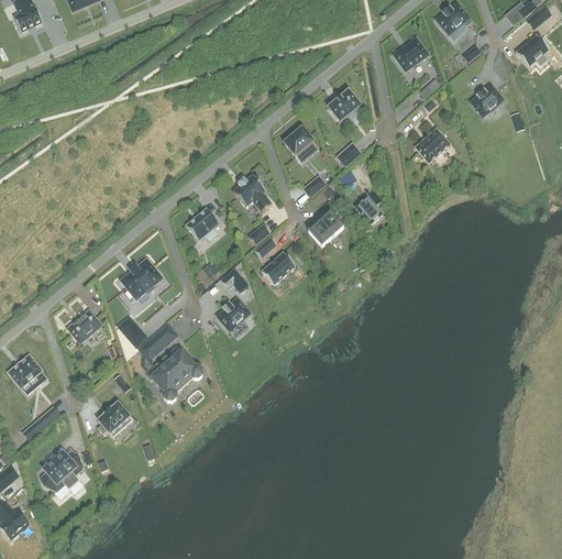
[(18,13),(12,15),(20,32),(42,22),(34,6),(33,6),(30,0),(14,0),(12,1),(18,13)]
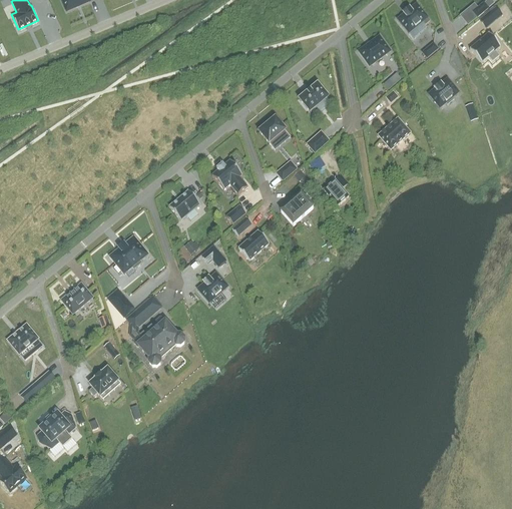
[(62,0),(65,9),(87,0),(62,0)]
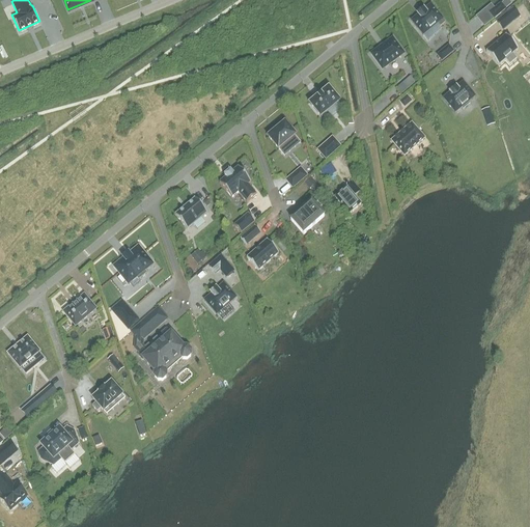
[(504,6),(500,0),(489,9),(493,15),(504,6)]
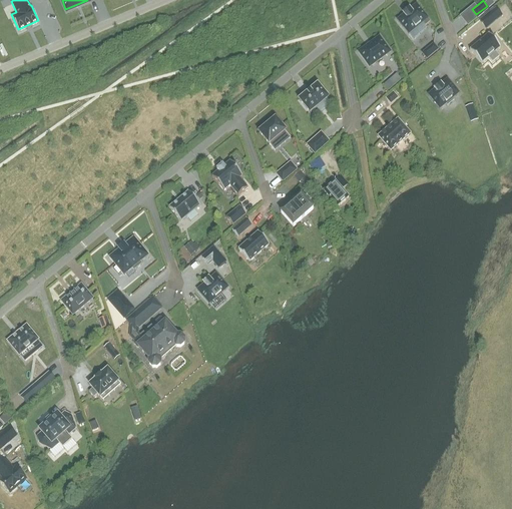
[(409,7),(407,4),(401,9),(403,11),(396,17),(408,31),(422,20),(424,23),(430,18),(415,1),(409,7)]
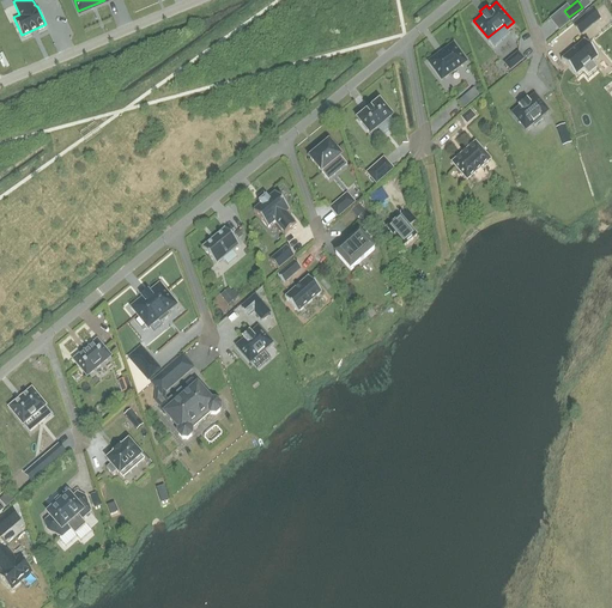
[(579,29),(597,13),(589,4),(570,19),(579,29)]
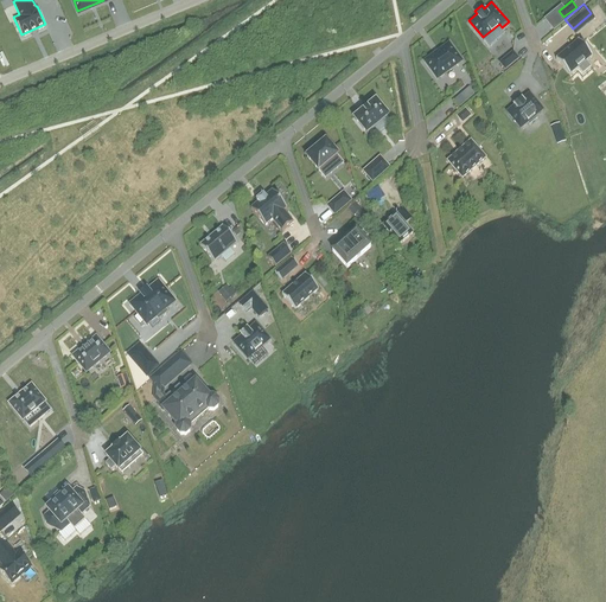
[(578,39),(555,58),(568,75),(576,68),(581,72),(589,66),(585,61),(592,56),(578,39)]
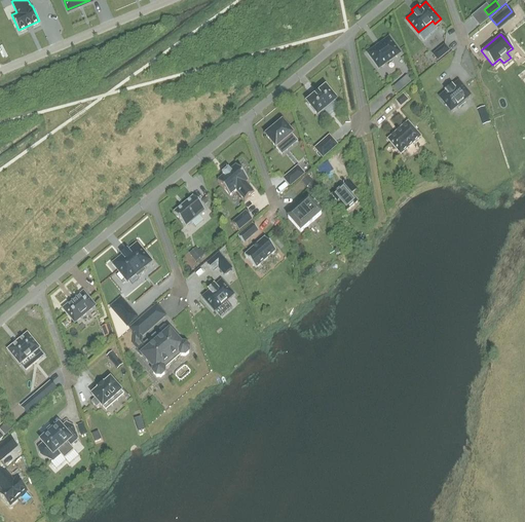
[(399,49),(387,35),(367,49),(378,65),(399,49)]
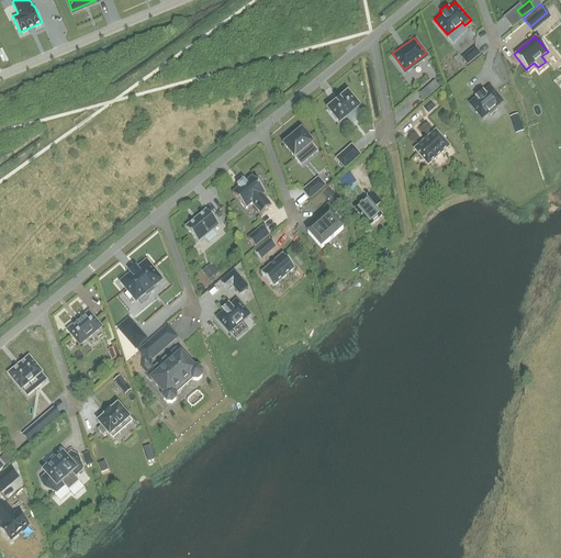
[(467,60),(479,51),(473,45),(462,55),(467,60)]
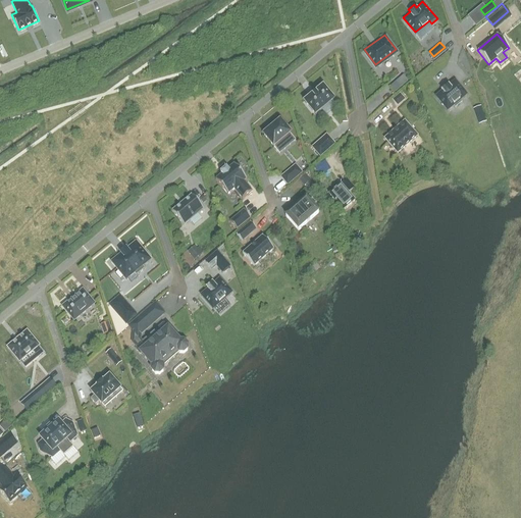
[(454,78),(448,83),(447,82),(440,87),(441,88),(434,93),(447,107),(453,102),(454,103),(460,98),(459,97),(466,91),(454,78)]
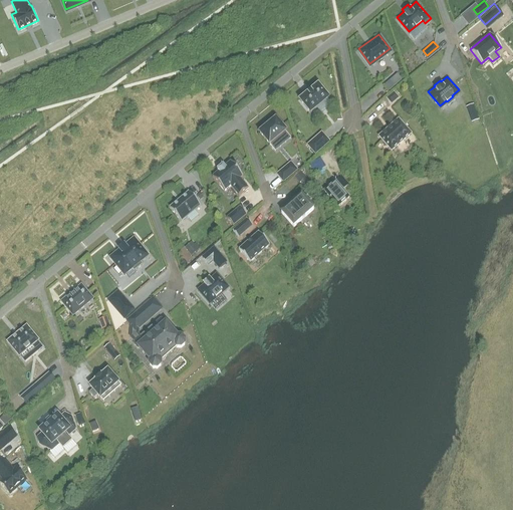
[(388,78),(382,82),(389,87),(393,84),(388,78)]
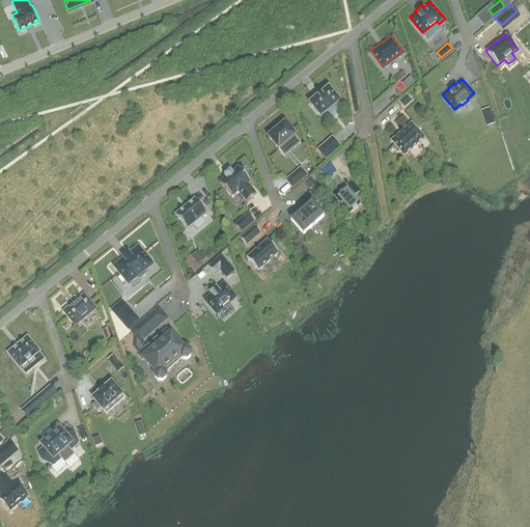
[(319,114),(338,99),(328,85),(309,101),(319,114)]
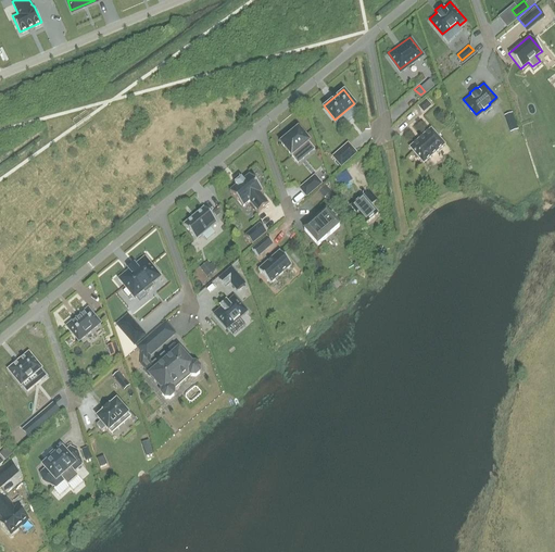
[(417,103),(423,109),(430,103),(425,97),(417,103)]
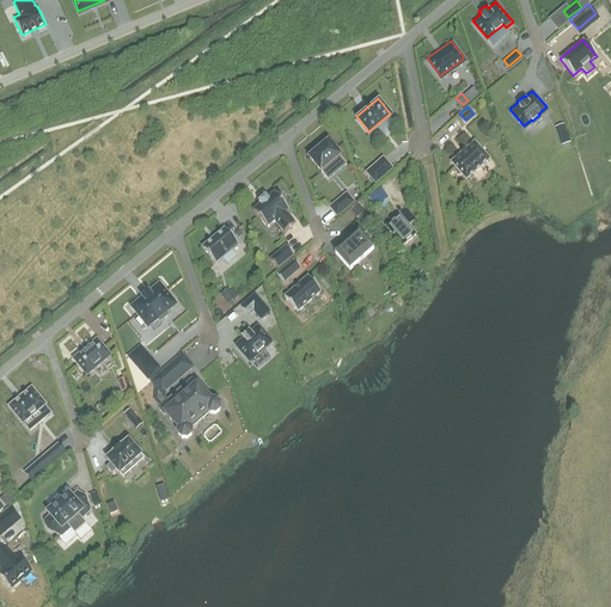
[(447,124),(453,133),(464,126),(457,116),(447,124)]
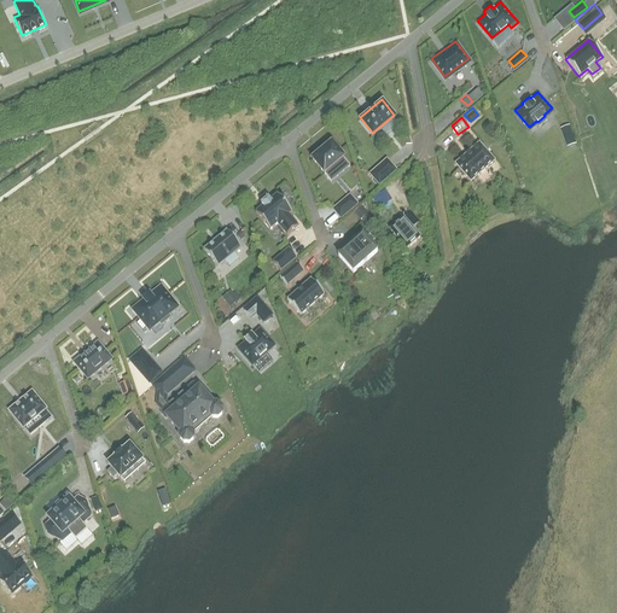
[(324,170),(342,155),(331,140),(312,156),(324,170)]
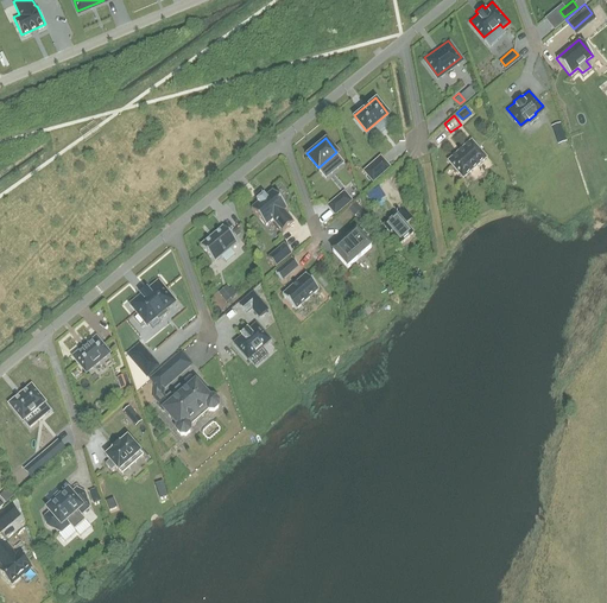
[(470,138),(447,158),(462,176),(486,154),(470,138)]
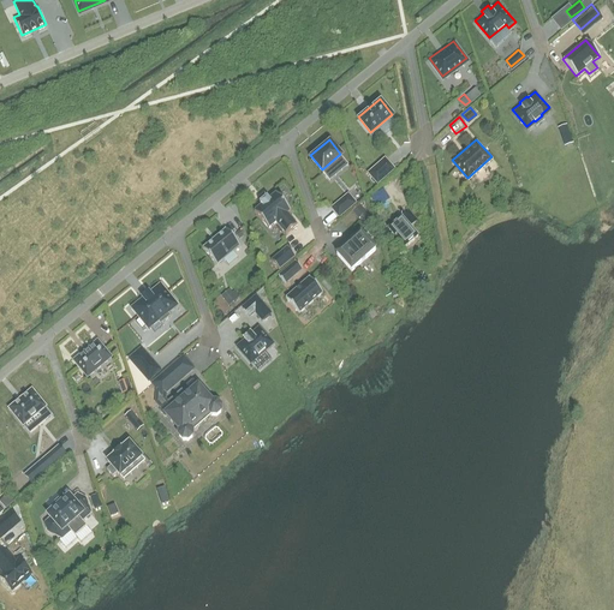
[(368,171),(377,181),(394,167),(385,156),(368,171)]
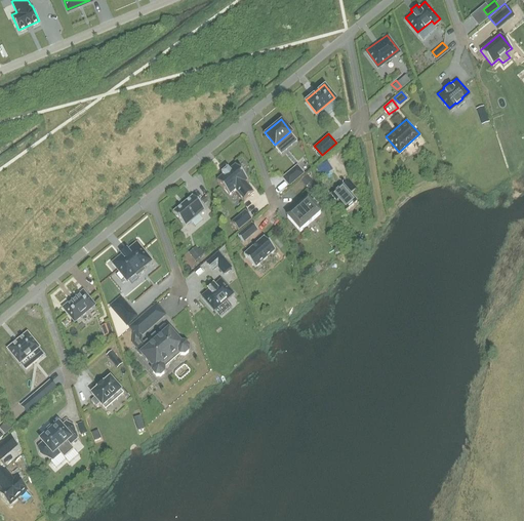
[(227,165),(220,170),(222,172),(215,177),(228,193),(235,188),(243,198),(252,190),(244,179),(247,176),(235,162),(229,167),(227,165)]
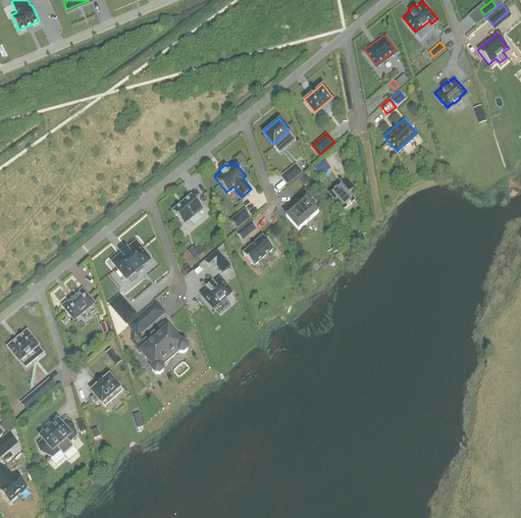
[(280,174),(288,182),(301,170),(295,162),(280,174)]
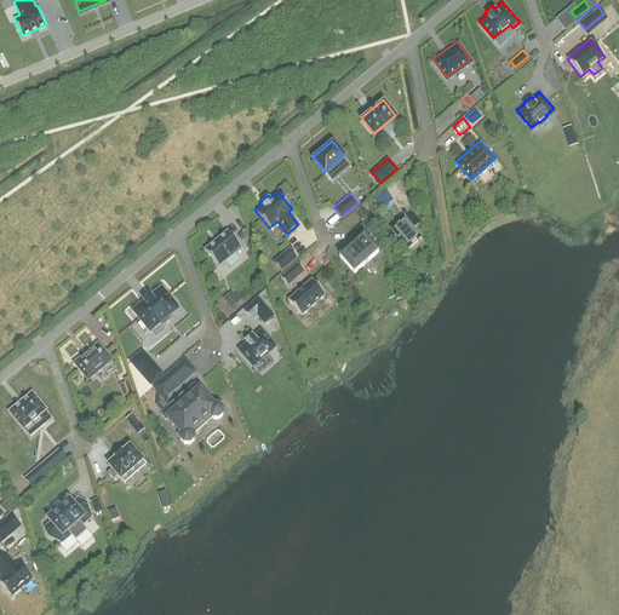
[(362,203),(354,210),(360,217),(368,211),(362,203)]
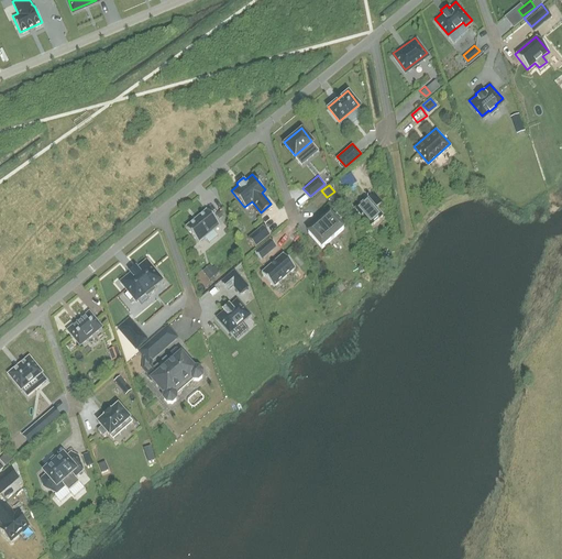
[(370,225),(377,218),(382,214),(366,196),(354,207),(370,225)]
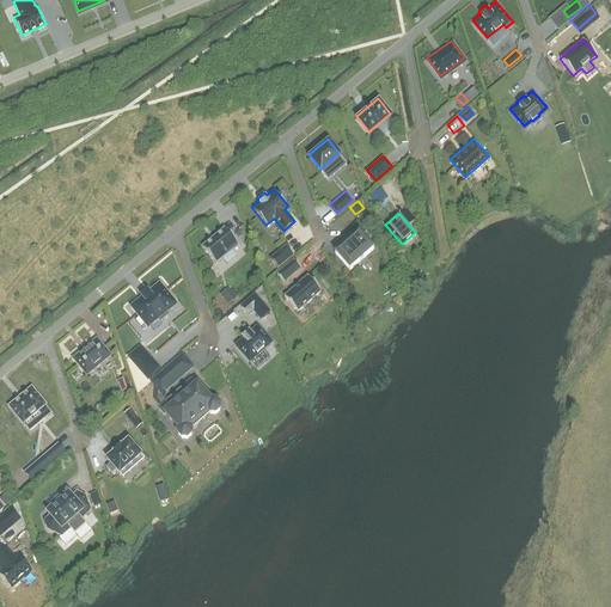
[(225,225),(201,244),(215,261),(238,241),(225,225)]
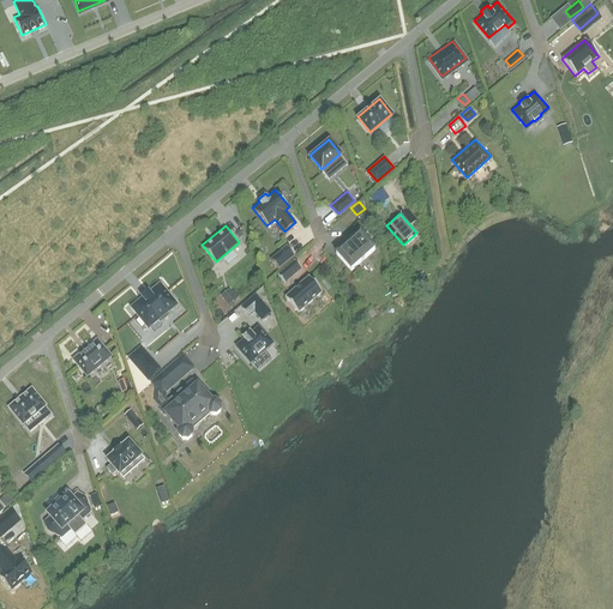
[(373,246),(359,229),(335,251),(349,267),(373,246)]
